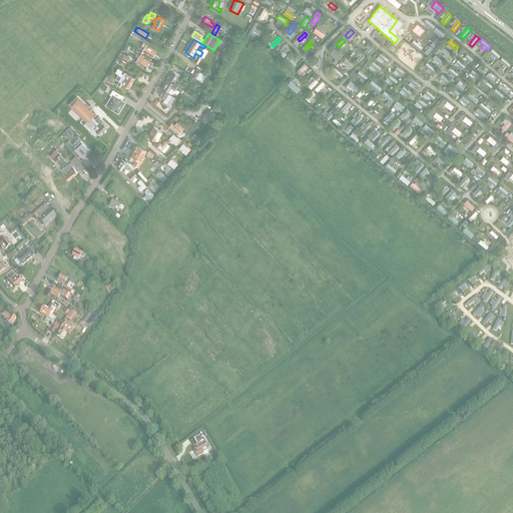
[(141,51),(151,57),(155,50),(143,43),(141,46),(143,47),(141,51)]
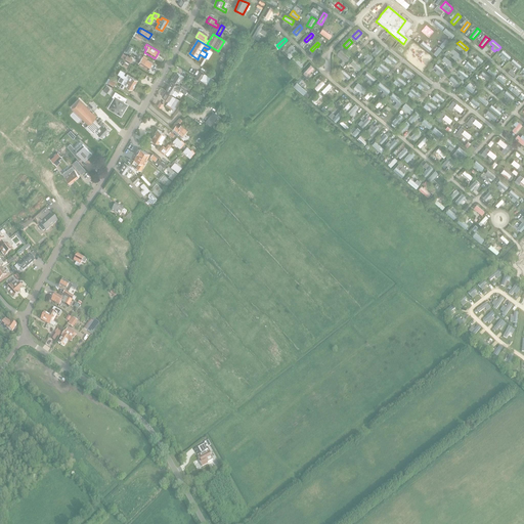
[(378,47),(372,52),(375,55),(381,49),(378,47)]
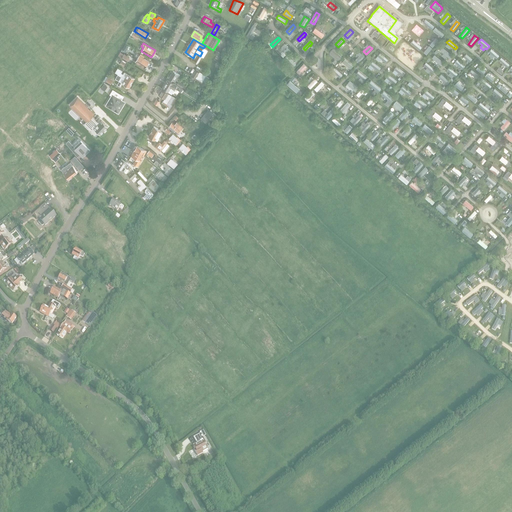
[(440,49),(448,56),(450,54),(442,47),(440,49)]
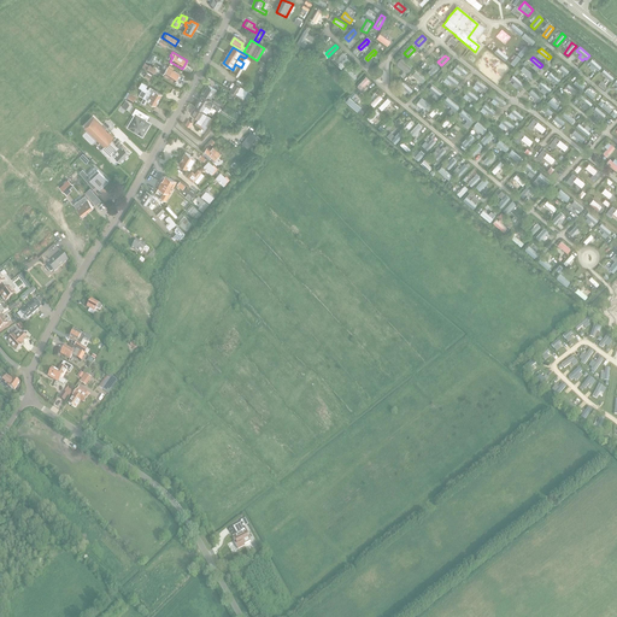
[(410,66),(400,59),(398,63),(407,70),(410,66)]
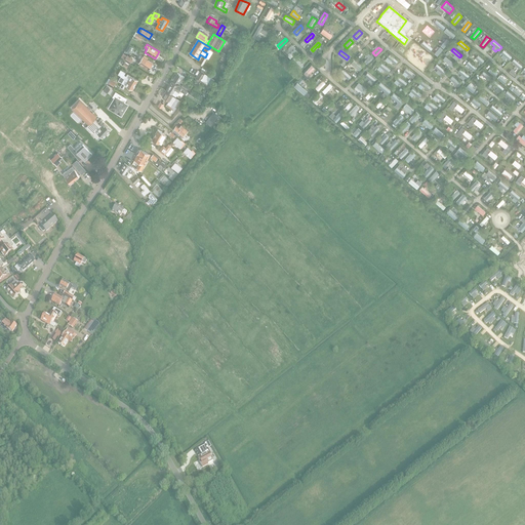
[(501,53),(509,61),(512,57),(503,51),(501,53)]
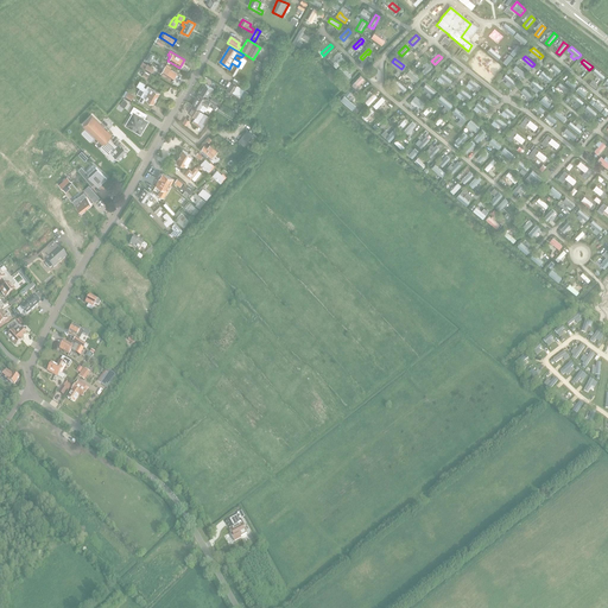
[(548,64),(557,73),(561,69),(550,61),(548,64)]
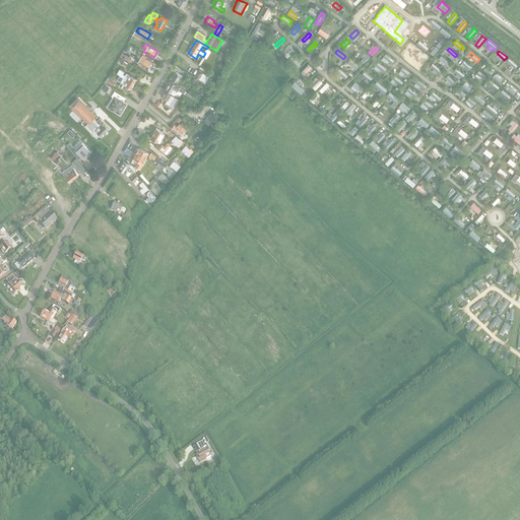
[(126,54),(125,55),(122,53),(120,56),(124,58),(123,59),(128,63),(131,58),(126,54)]
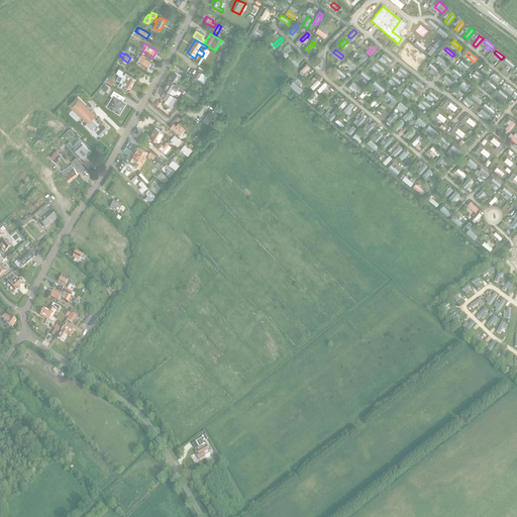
[(144,59),(145,57),(141,54),(140,56),(136,62),(146,69),(149,63),(144,59)]
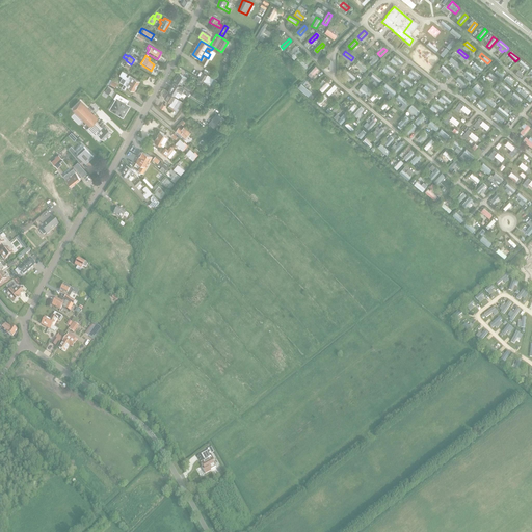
[(392,57),(401,64),(403,62),(395,55),(392,57)]
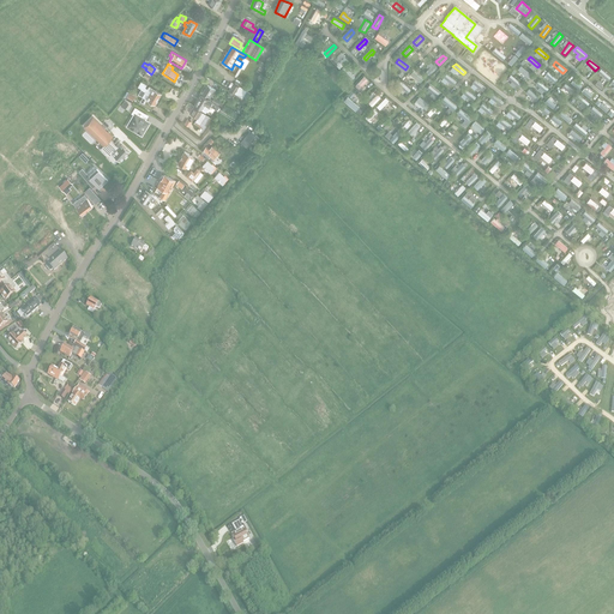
[(426,72),(429,76),(437,68),(433,65),(426,72)]
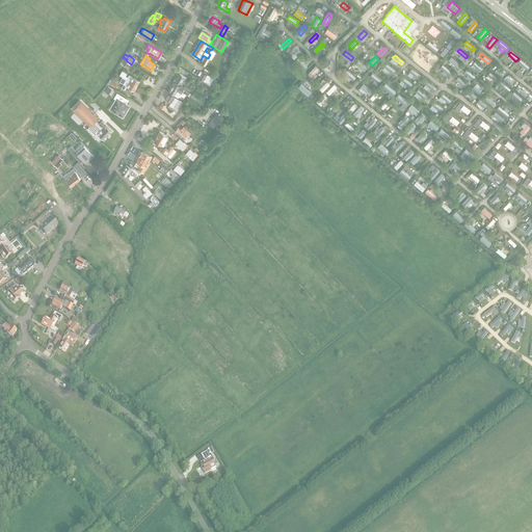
[(449,59),(457,67),(460,64),(451,56),(449,59)]
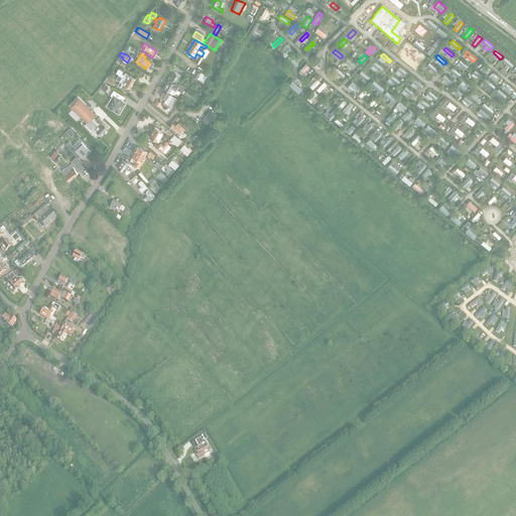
[(286,59),(294,67),(297,63),(289,56),(286,59)]
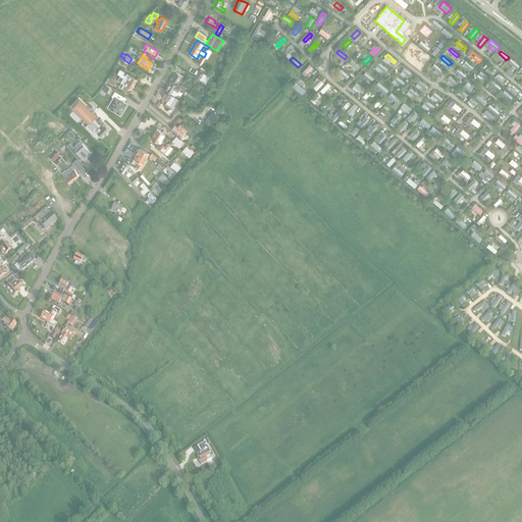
[(462,62),(471,69),(474,66),(465,59),(462,62)]
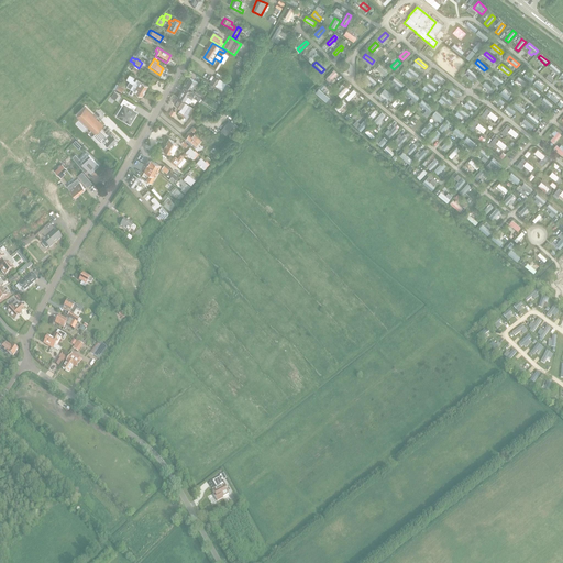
[(548,67),(558,75),(560,72),(551,64),(548,67)]
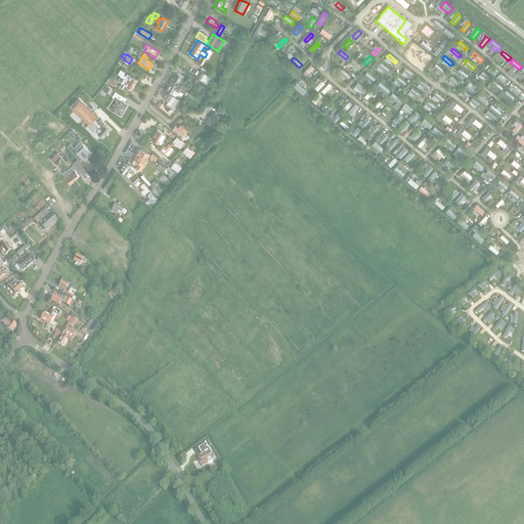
[(360,68),(352,60),(350,63),(358,71),(360,68)]
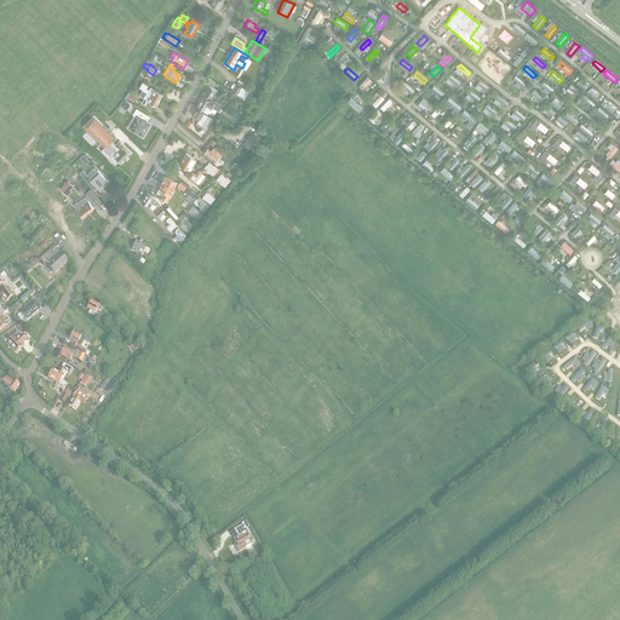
[(447,78),(458,86),(460,82),(449,74),(447,78)]
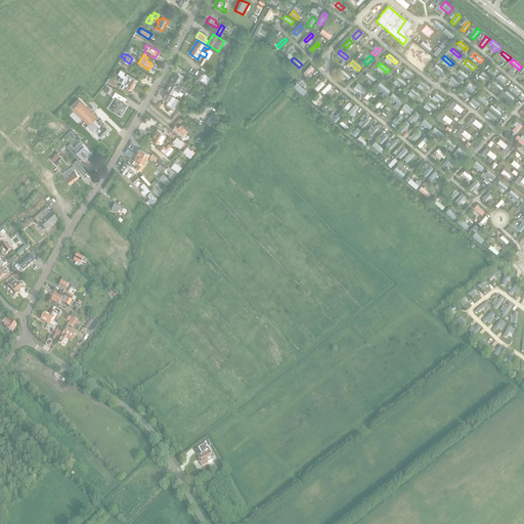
[(434,67),(443,74),(445,72),(436,63),(434,67)]
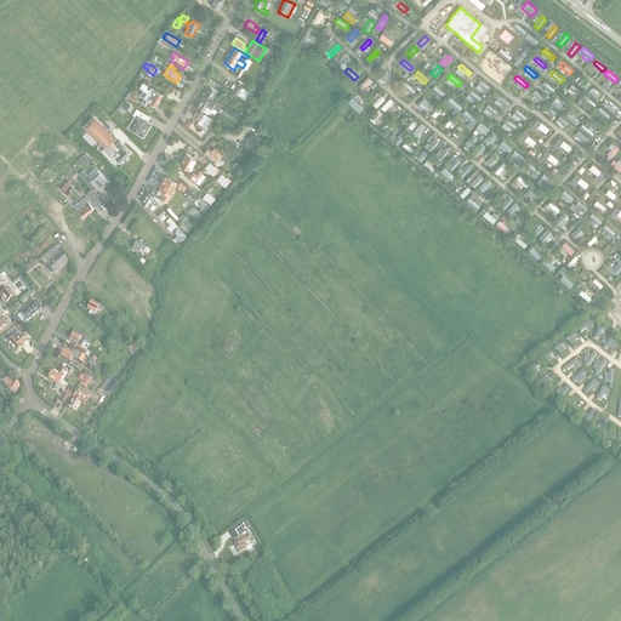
[(478,84),(489,92),(491,89),(480,80),(478,84)]
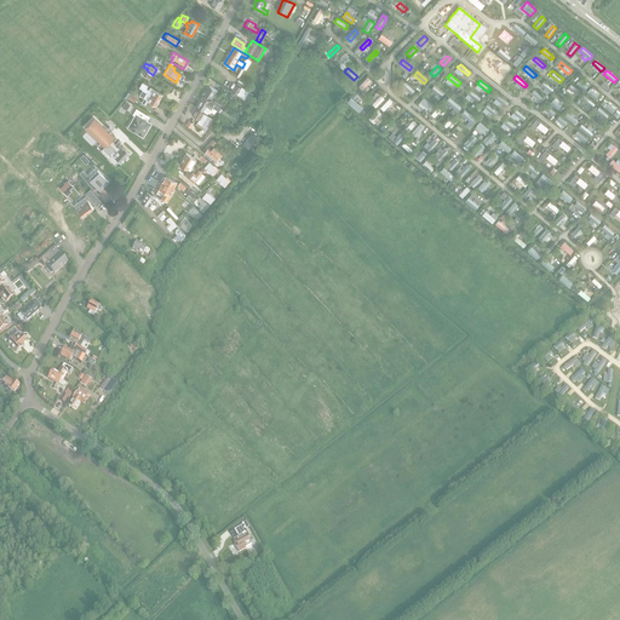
[(540,84),(551,92),(554,89),(543,80),(540,84)]
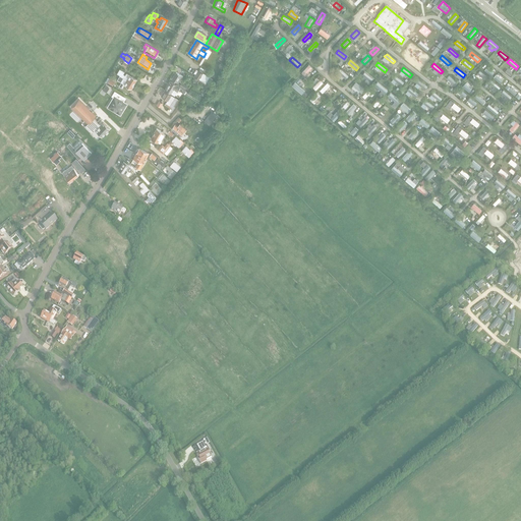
[(119,75),(133,84),(136,79),(119,69),(117,73),(119,75)]
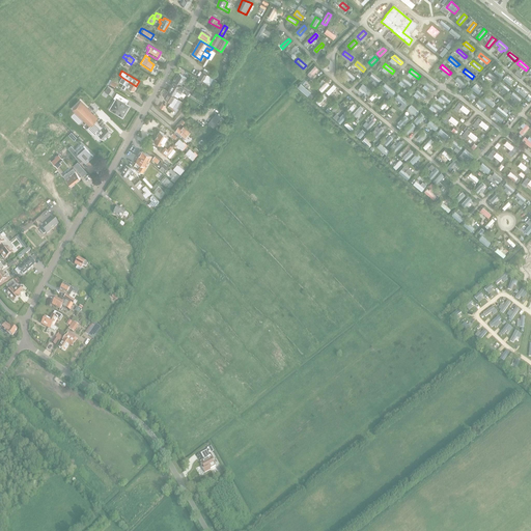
[(197,78),(204,83),(208,77),(205,75),(206,74),(202,71),(197,78)]
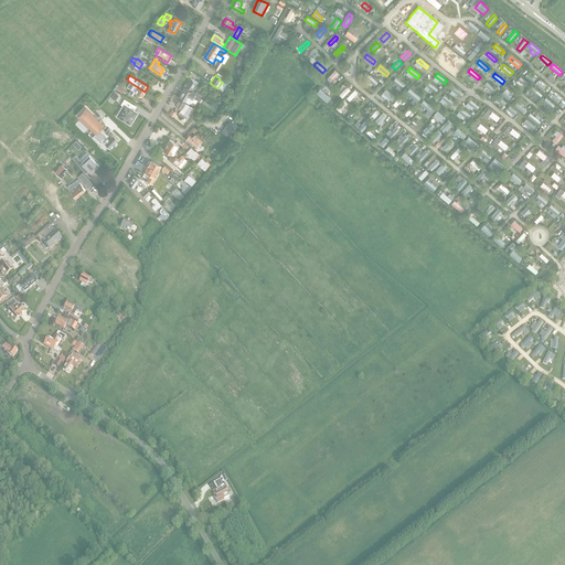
[(361,80),(370,86),(372,83),(366,80),(368,78),(365,76),(364,77),(363,76),(361,80)]
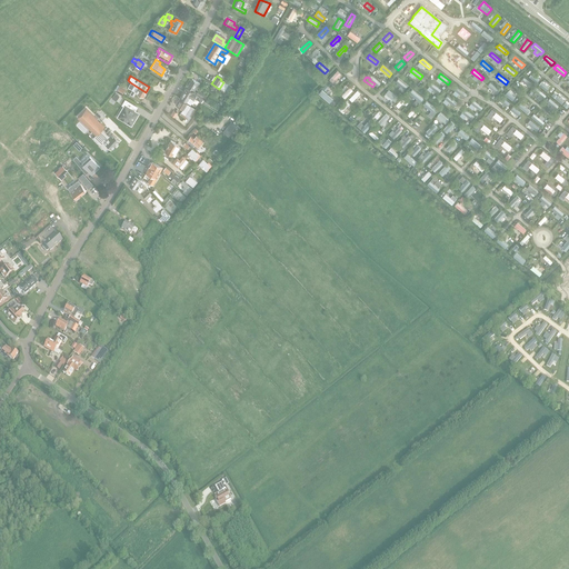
[(187,86),(193,90),(199,83),(191,79),(187,86)]
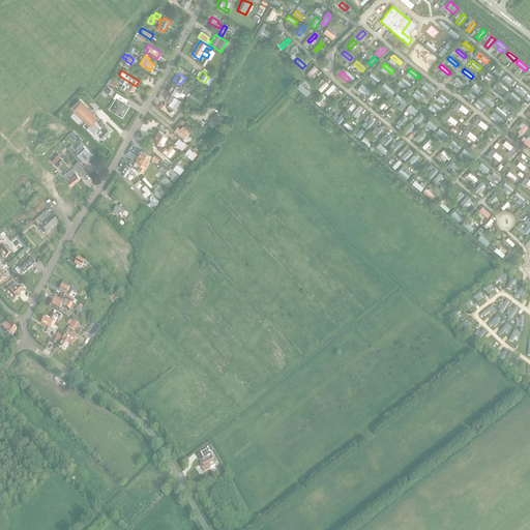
[(134,90),(136,86),(121,77),(119,82),(134,90)]
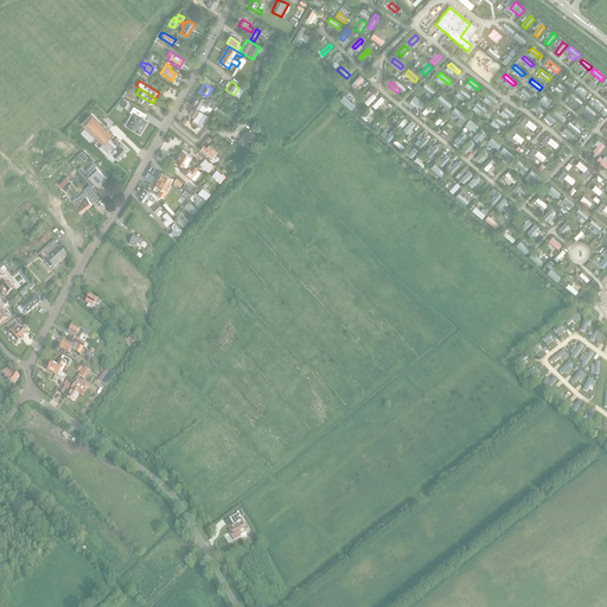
[(458,91),(468,100),(471,96),(460,88),(458,91)]
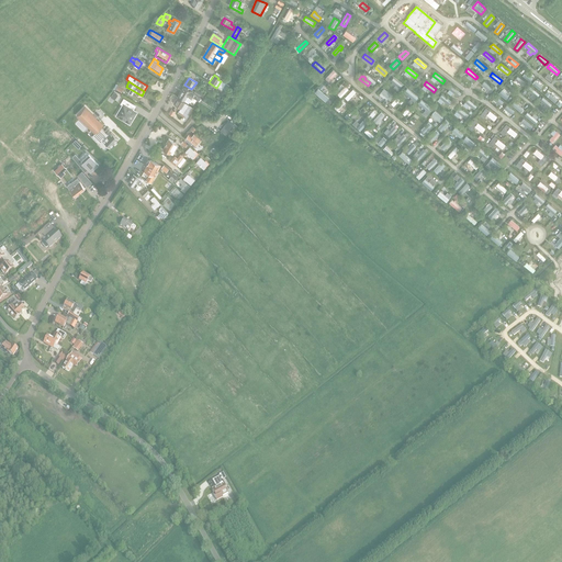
[(481,85),(491,92),(493,89),(483,81),(481,85)]
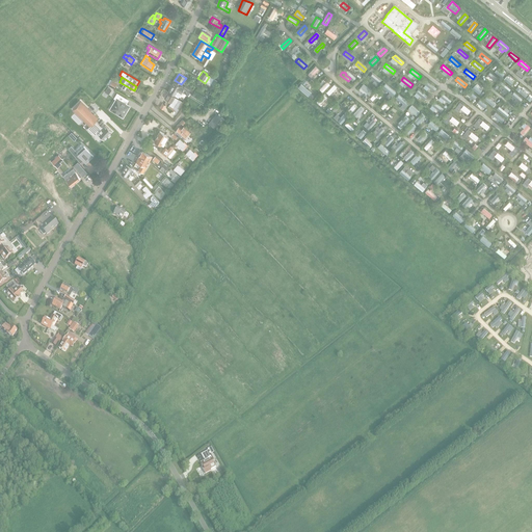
[(112,80),(111,80),(110,79),(108,82),(110,83),(108,85),(113,88),(116,82),(112,80)]
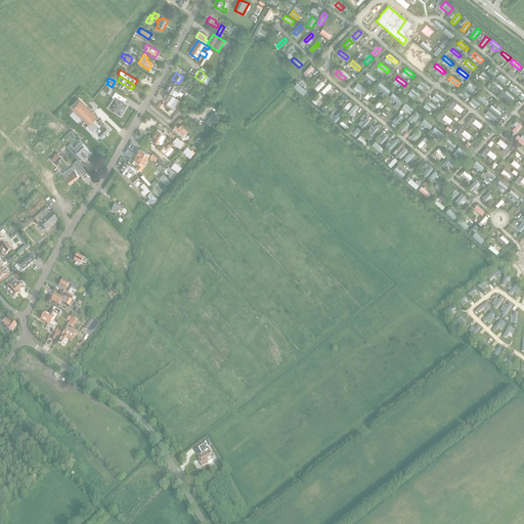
[(419,83),(427,90),(430,87),(421,80),(419,83)]
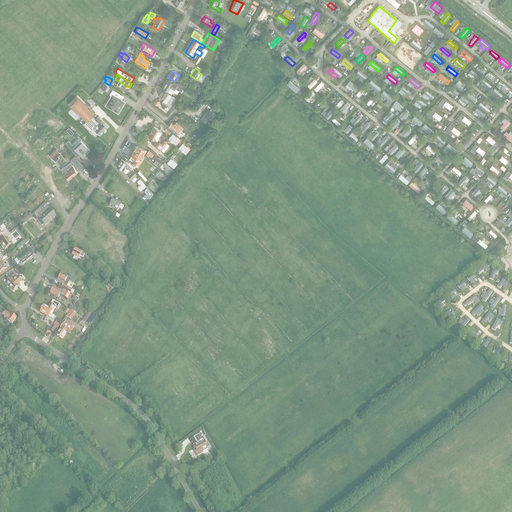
[(173,82),(172,83),(167,79),(161,88),(171,94),(177,85),(173,82)]
